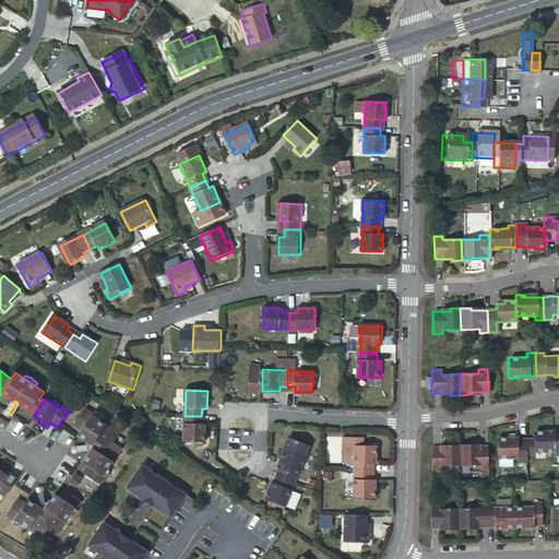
[(86,409),(75,426),(82,430),(79,436),(87,441),(88,439),(95,442),(96,450),(93,455),(91,454),(84,463),(90,466),(85,473),(102,484),(107,476),(105,475),(109,468),(123,448),(115,442),(120,435),(99,420),(93,416),(94,414),(86,409)]
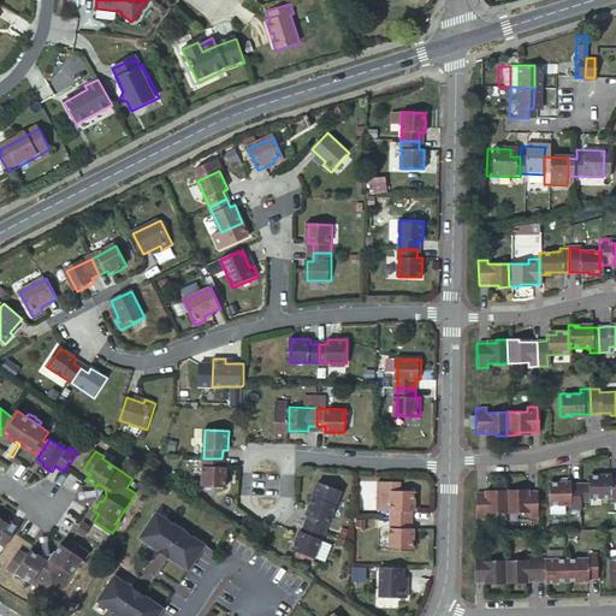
[(221,458),(203,458),(203,486),(226,486),(227,467),(221,467),(221,458)]
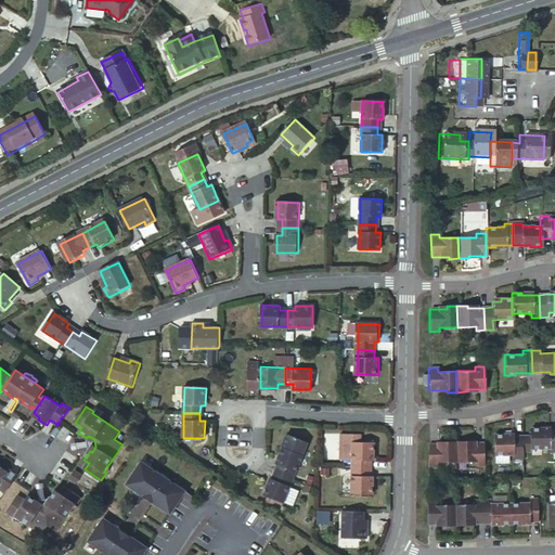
[(554,451),(554,428),(549,429),(539,429),(539,427),(529,427),(529,436),(520,437),(521,451),(529,451),(529,449),(549,448),(549,452),(554,451)]
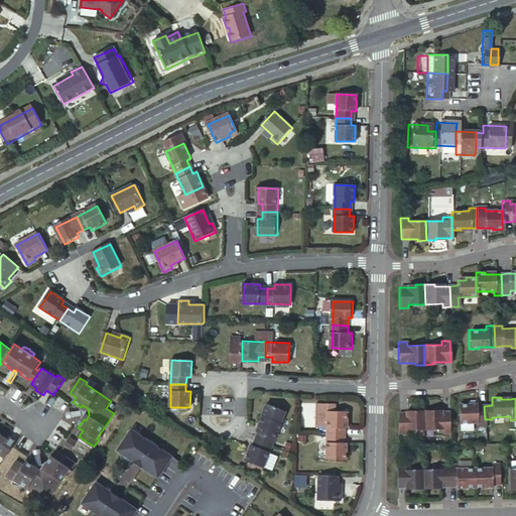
[(485,419),(484,406),(477,406),(468,406),(468,404),(459,404),(459,423),(477,423),(477,426),(485,426),(485,419)]
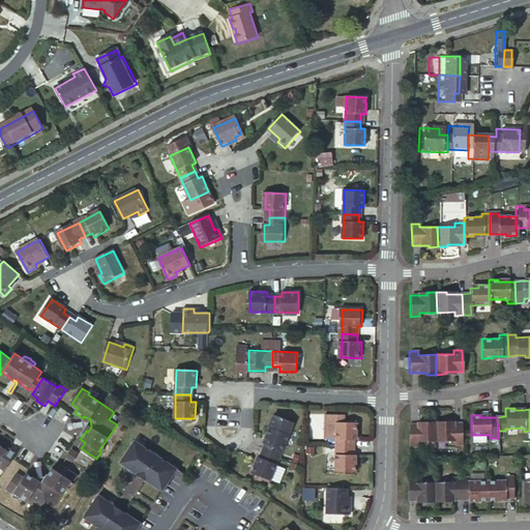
[(85,427),(86,431),(88,432),(91,427),(90,419),(84,416),(83,418),(84,422),(84,424),(85,427)]
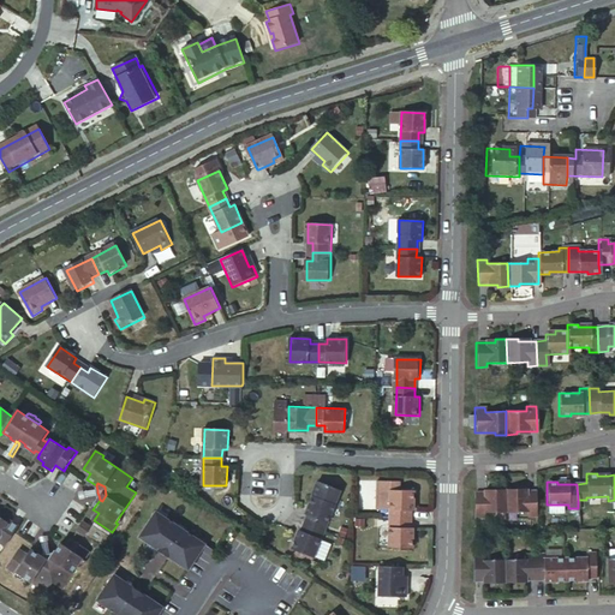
[(505,512),(505,489),(493,490),(493,493),(483,493),(473,493),(473,518),(484,518),(484,513),(505,512)]
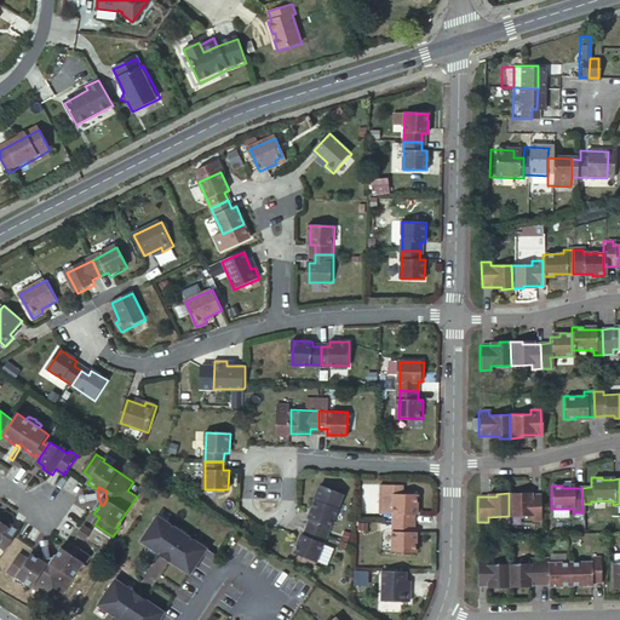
[(520,493),(509,493),(509,516),(530,516),(530,520),(540,520),(539,509),(539,495),(530,495),(520,495),(520,493)]
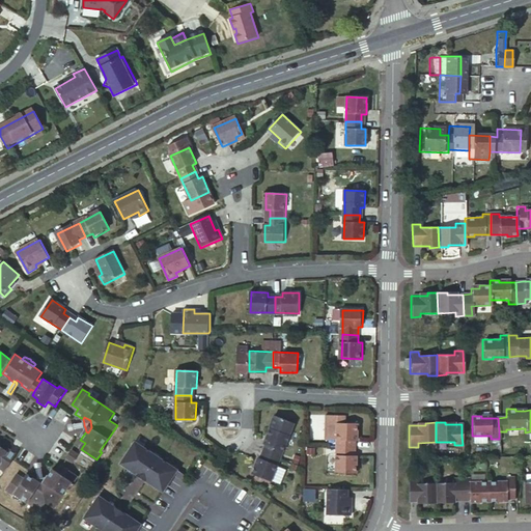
[(340,448),(356,448),(356,441),(361,441),(361,424),(341,423),(340,448)]
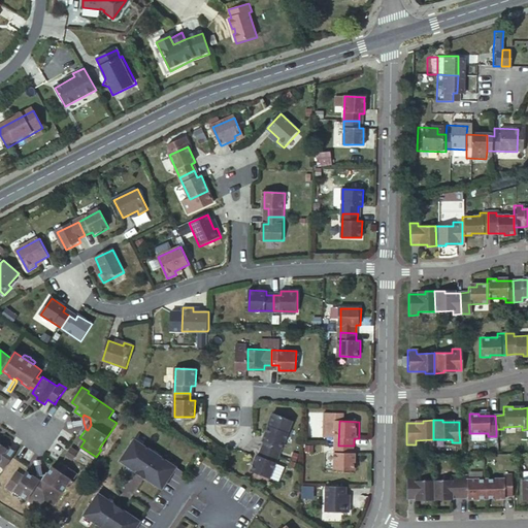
[(265,450),(279,456),(288,433),(269,426),(263,441),(267,443),(265,450)]
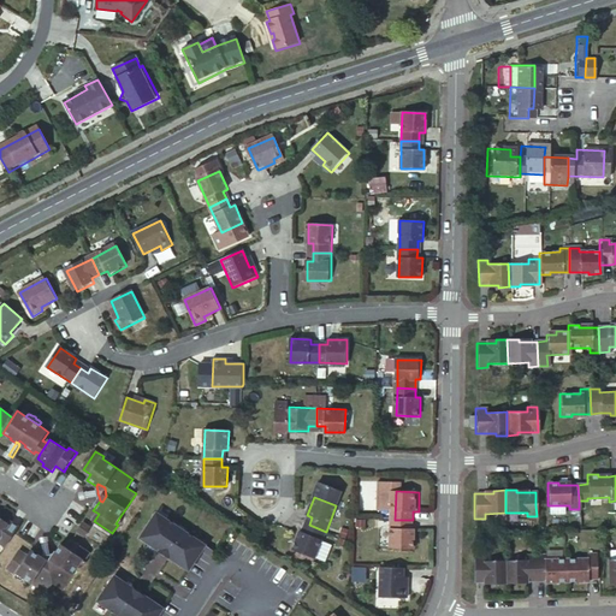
[(158,513),(141,538),(161,551),(169,538),(178,544),(170,557),(190,569),(203,550),(211,555),(214,550),(206,544),(187,532),(158,513)]
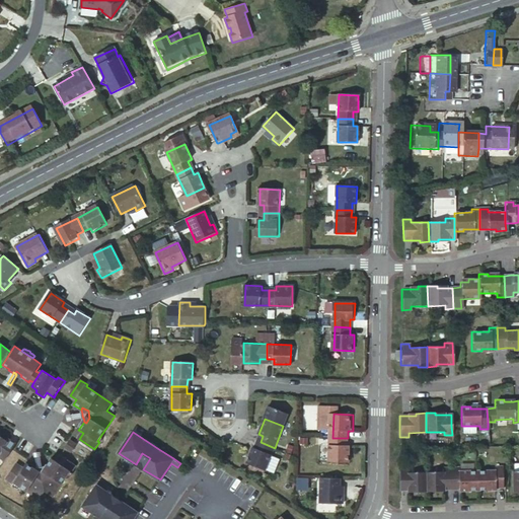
[(0,456),(5,460),(16,444),(9,439),(8,441),(0,436),(0,456)]
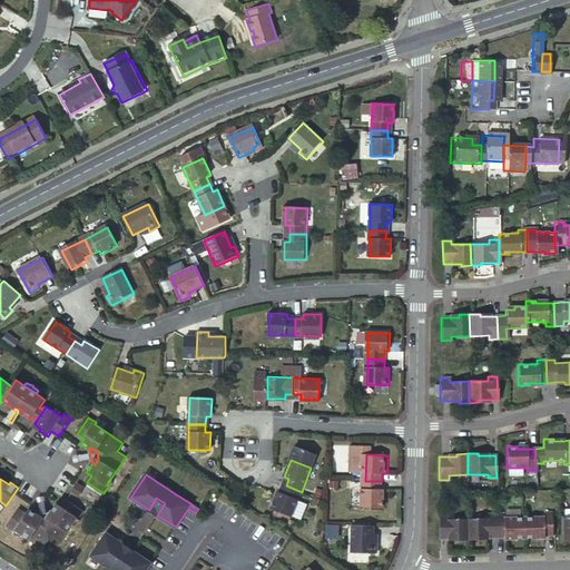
[(365,481),(364,507),(386,507),(386,489),(382,489),(382,481),(365,481)]
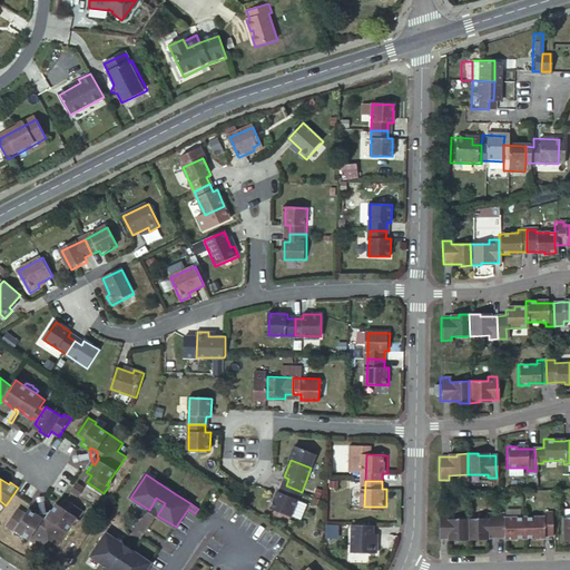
[(78,484),(72,492),(79,495),(85,489),(78,484)]
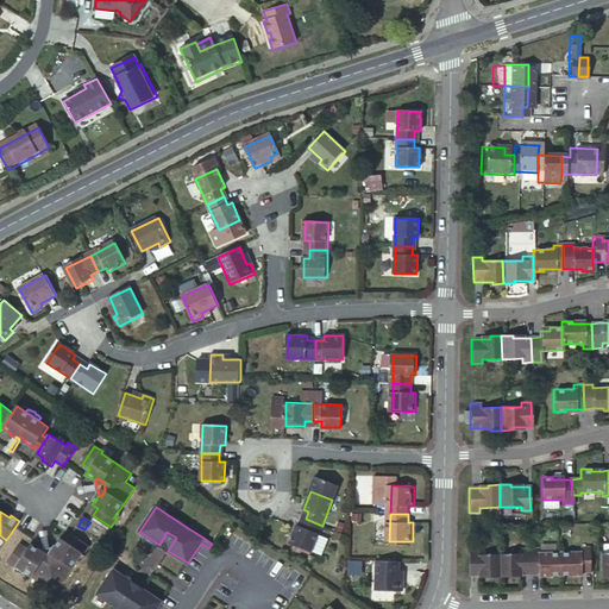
[(322,526),(306,519),(302,527),(297,525),(290,542),(312,552),(322,526)]
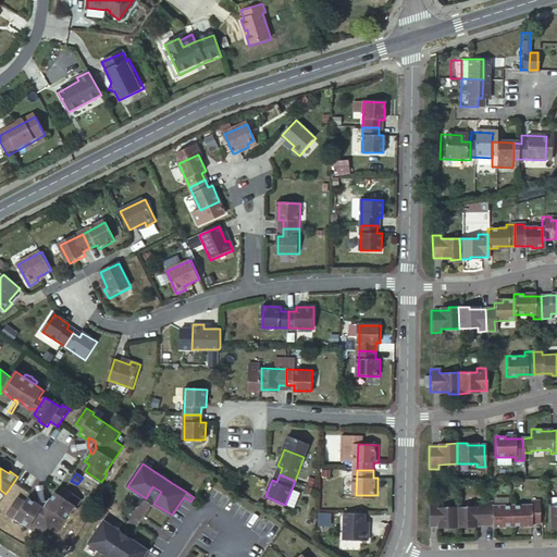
[(152,486),(146,498),(153,504),(161,492),(152,486)]
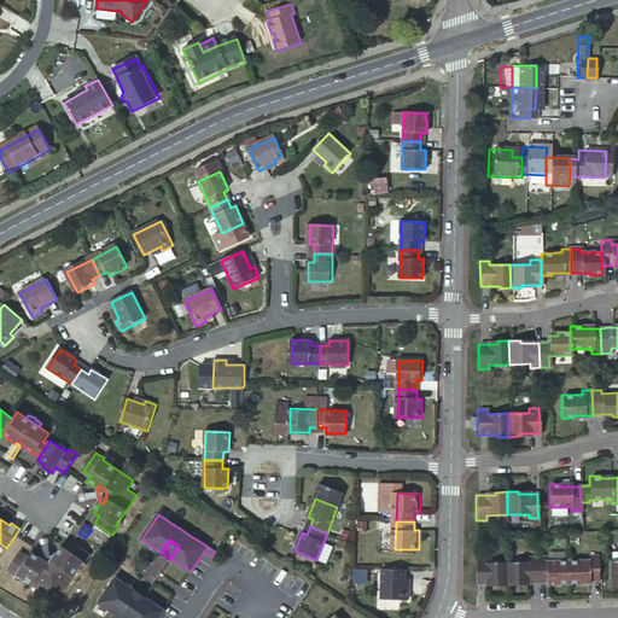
[(92,554),(74,542),(68,549),(63,546),(56,555),(58,557),(54,564),(46,565),(40,561),(41,558),(33,552),(29,558),(21,552),(9,570),(17,576),(18,575),(25,579),(48,595),(54,586),(64,592),(80,569),(85,561),(86,563),(92,554)]
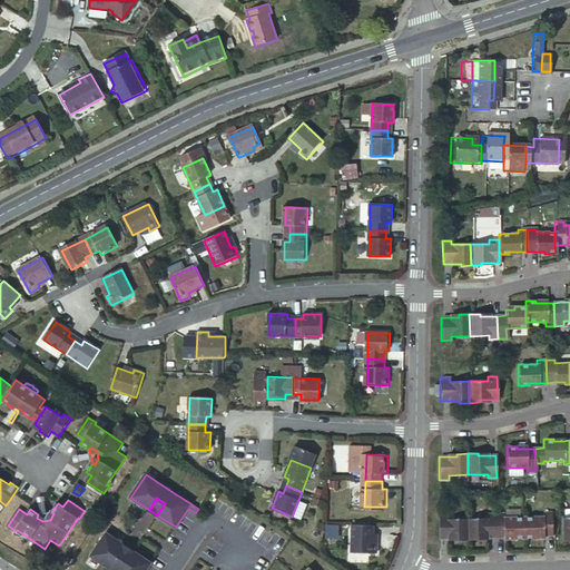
[(107,508),(114,512),(117,508),(110,503),(107,508)]
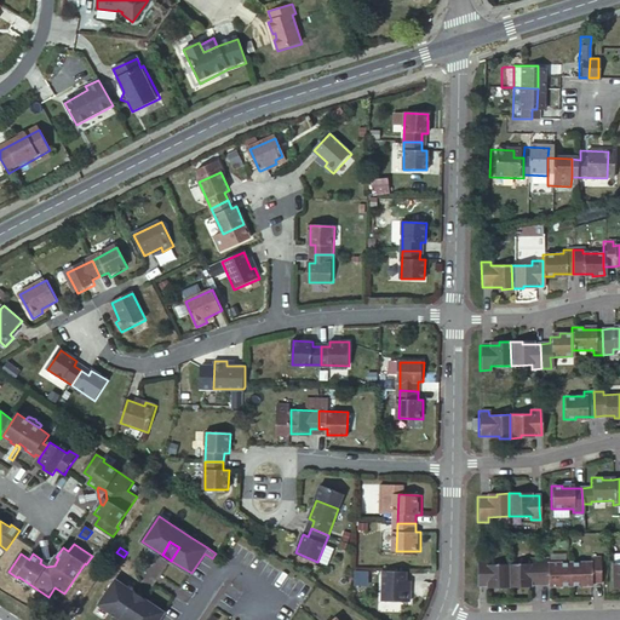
[(124,557),(116,552),(113,557),(120,562),(124,557)]
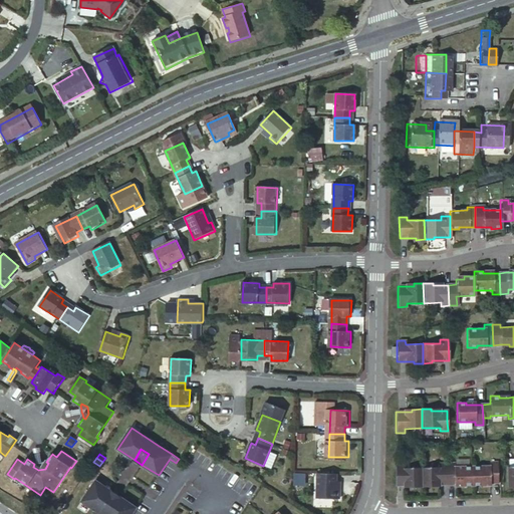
[(471,466),(472,485),(481,485),(481,483),(490,482),(497,482),(497,461),(489,462),(489,465),(471,466)]
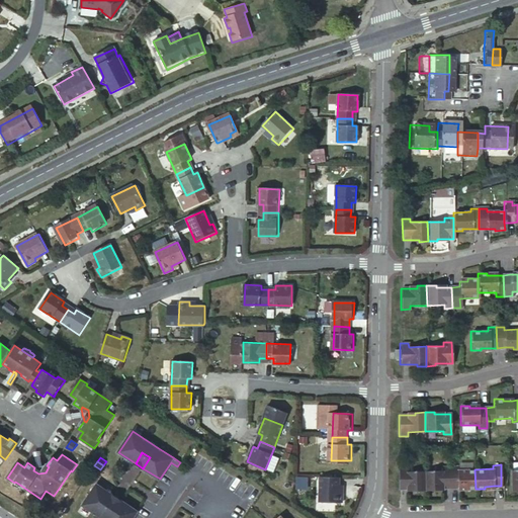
[(33,470),(38,473),(46,472),(49,466),(47,465),(42,466),(40,466),(39,467),(34,467),(33,470)]
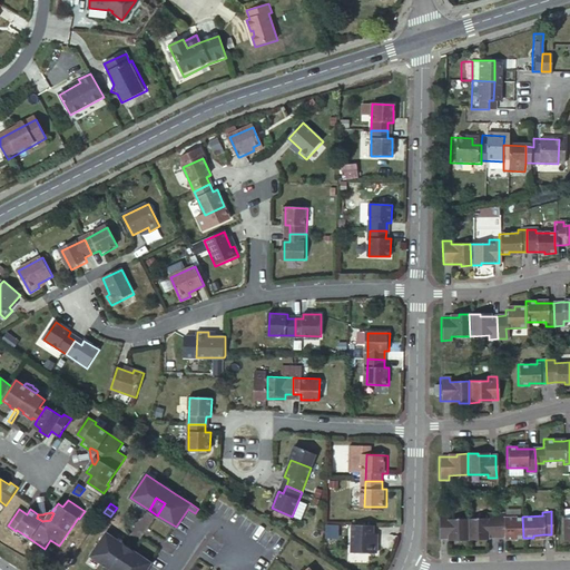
[(495,537),(494,513),(485,513),(485,518),(467,518),(467,539),(478,539),(478,537),(487,537),(495,537)]
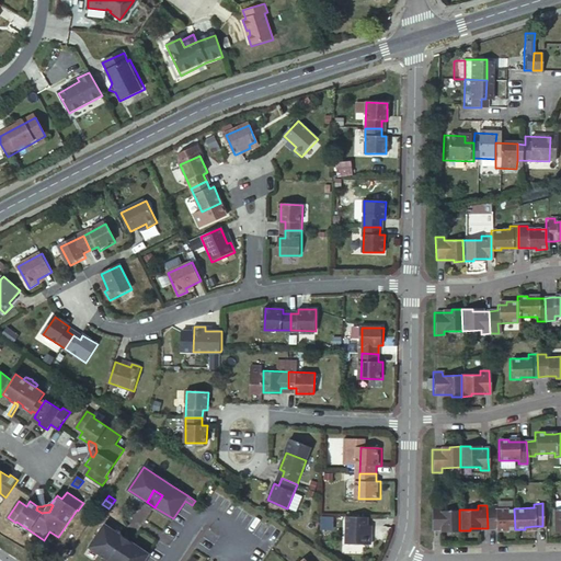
[(487,505),(488,528),(495,527),(505,527),(505,529),(515,529),(514,508),(495,508),(495,505),(487,505)]
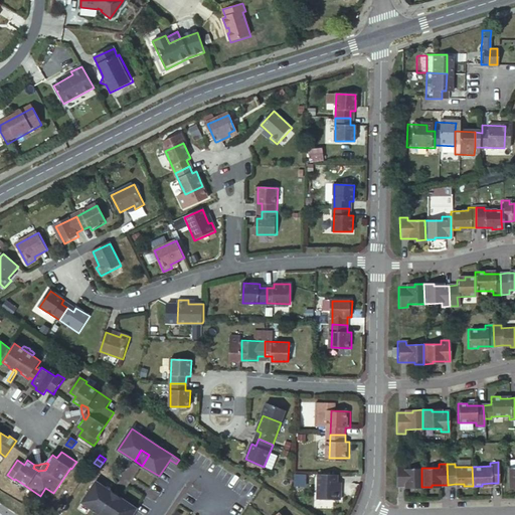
[(421,487),(421,468),(404,468),(404,465),(396,465),(395,486),(403,486),(412,486),(412,488),(421,487)]
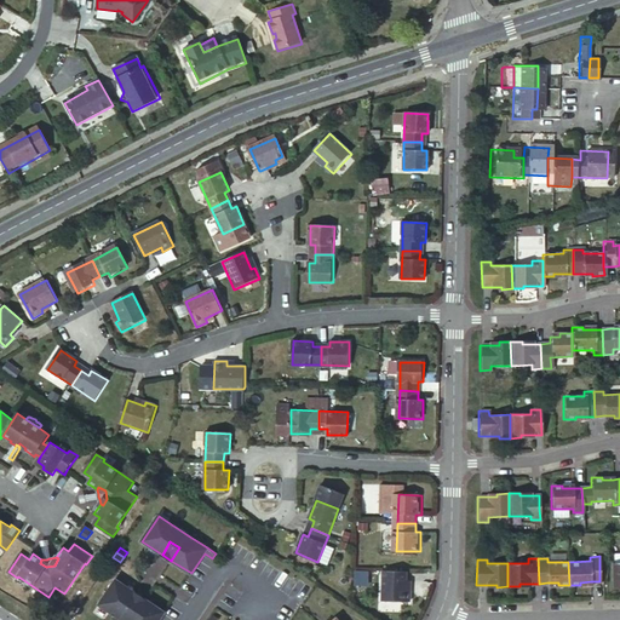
[(619,561),(609,562),(609,586),(619,586),(619,561)]
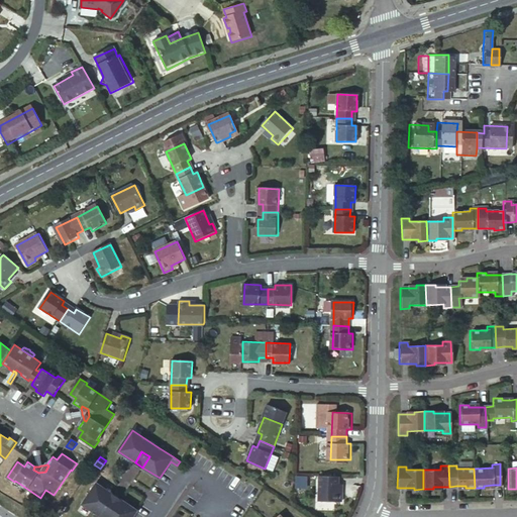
[(342,492),(342,477),(323,476),(322,501),(345,502),(345,492),(342,492)]
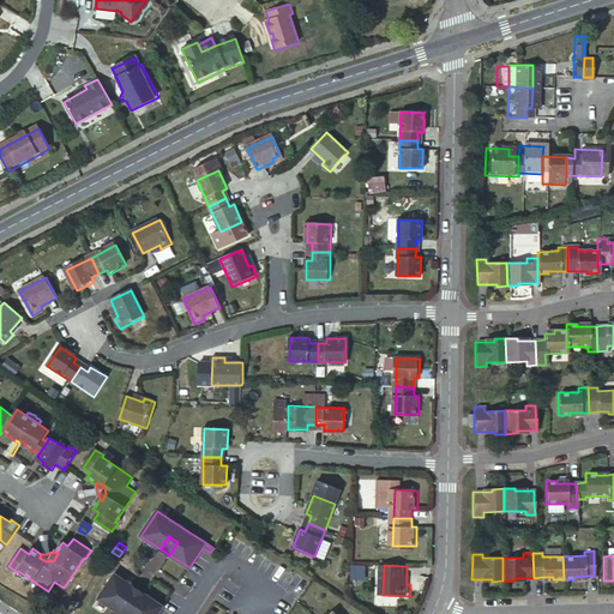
[(115,575),(100,600),(121,613),(158,613),(164,606),(144,593),(137,606),(127,600),(136,588),(115,575)]
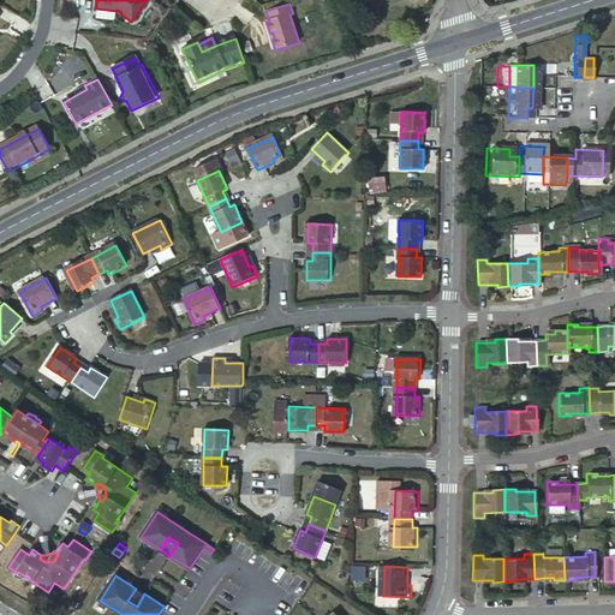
[(136,589),(127,601),(137,607),(144,593),(136,589)]
